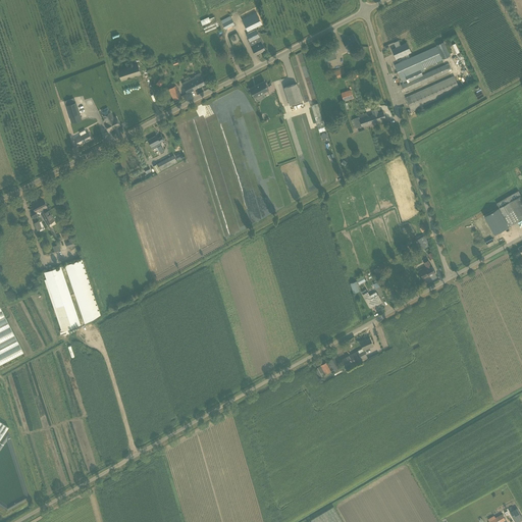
[(256,12),(242,19),(248,32),(262,24),(256,12)]
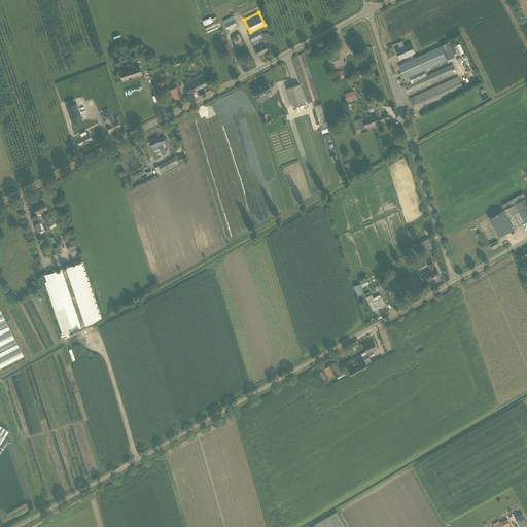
[(227,30),(231,28),(237,25),(233,16),(223,21),(227,30)]
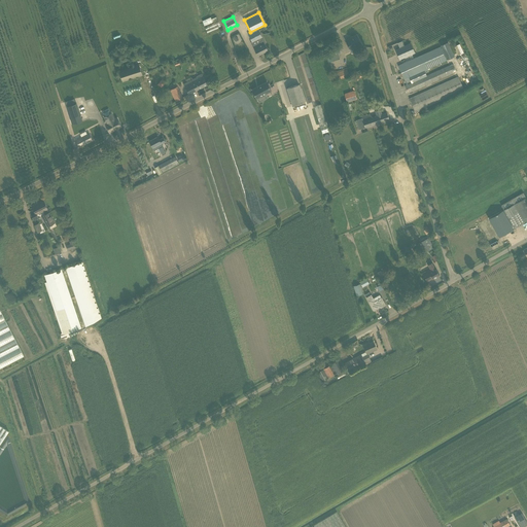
[(205,26),(207,32),(219,28),(216,22),(205,26)]
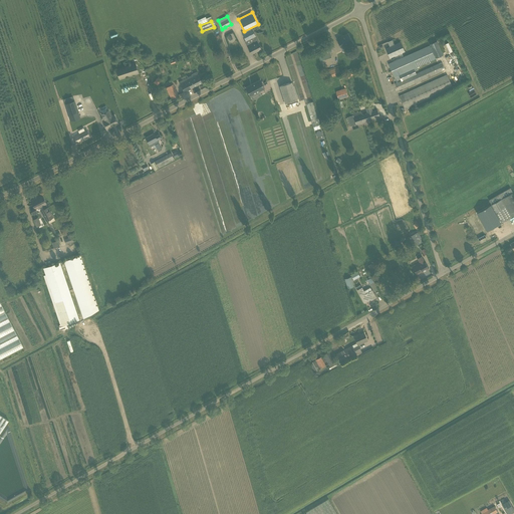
[(246,44),(251,54),(261,49),(258,43),(259,42),(256,36),(255,36),(251,29),(244,32),(242,33),(246,41),(245,41),(246,44)]
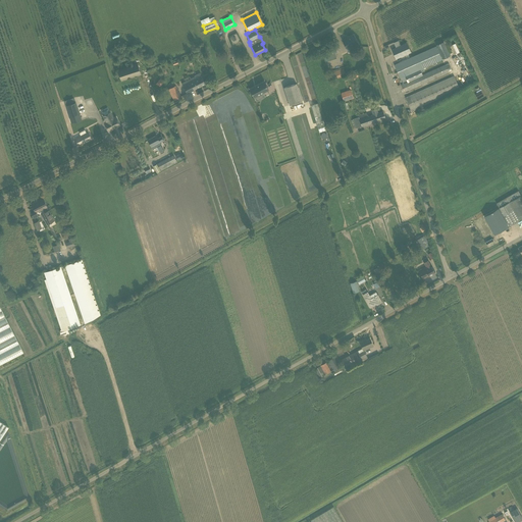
[(347,39),(343,41),(347,49),(358,43),(354,36),(347,39)]
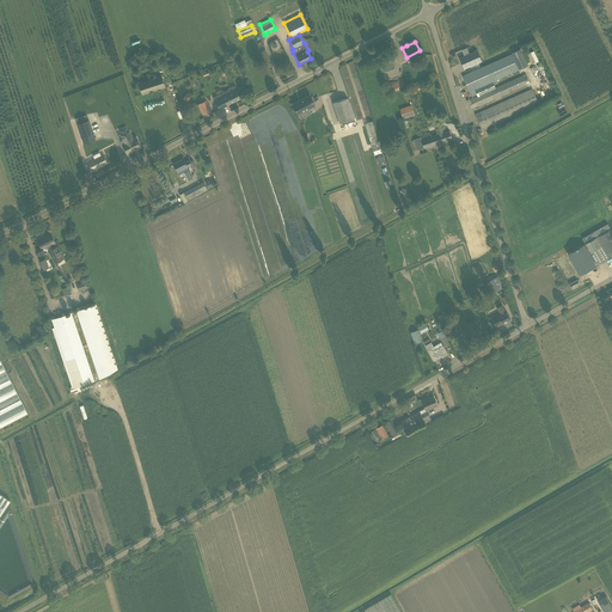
[(478,63),(482,61),(477,50),(470,54),(466,48),(461,50),(464,56),(459,59),(464,69),(466,74),(481,68),(478,63)]
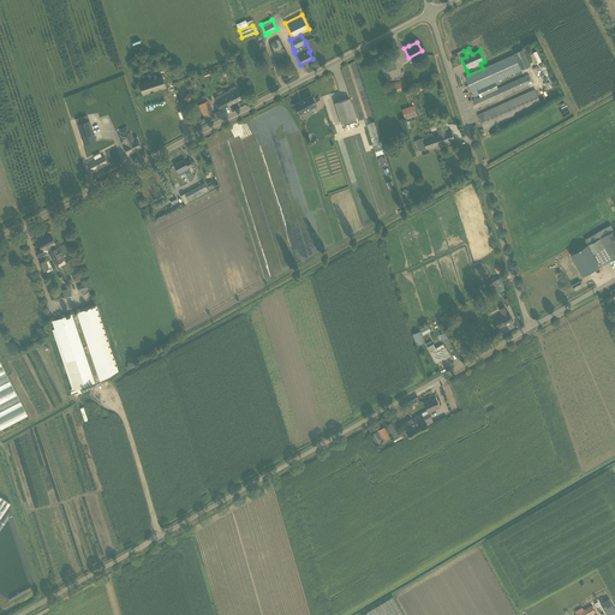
[(387,65),(399,61),(395,54),(383,58),(387,65)]
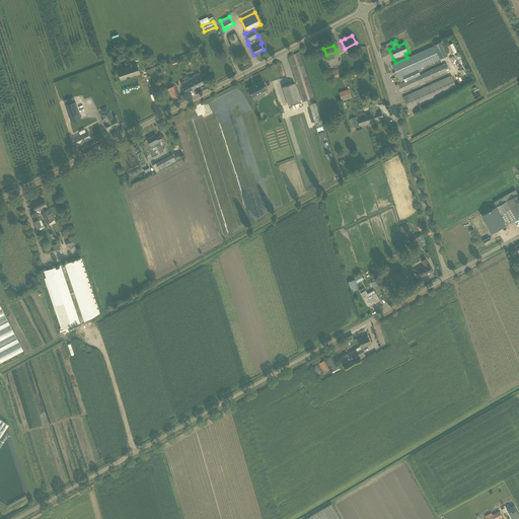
[(401,91),(406,89),(447,71),(443,64),(420,74),(419,71),(441,62),(434,46),(392,65),(400,82),(404,80),(404,81),(398,84),(401,91)]
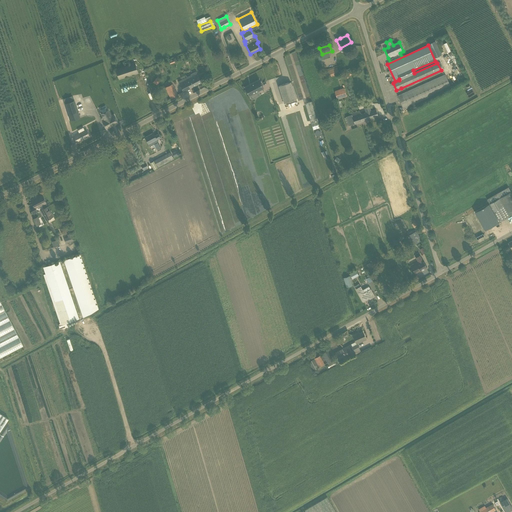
[(118,79),(138,73),(134,62),(115,69),(118,79)]
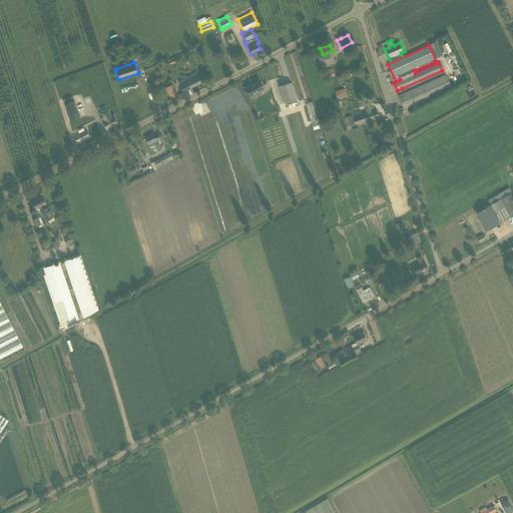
[(330,69),(329,70),(331,77),(337,75),(340,74),(338,67),(330,69)]
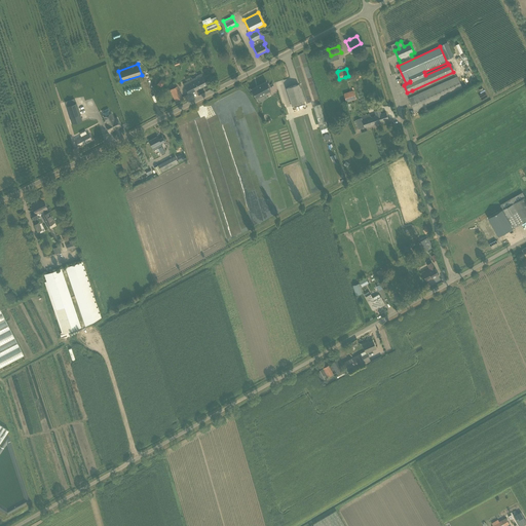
[(414,112),(438,102),(438,104),(442,102),(442,100),(463,90),(457,76),(408,99),(414,112)]
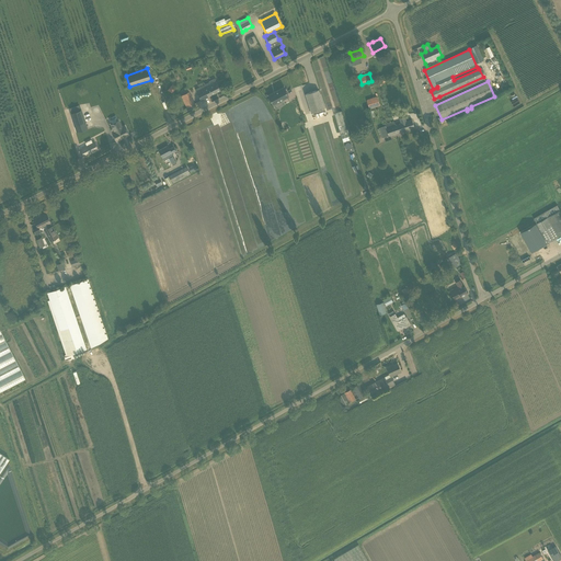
[(196,90),(202,101),(221,90),(217,82),(210,86),(209,82),(196,90)]
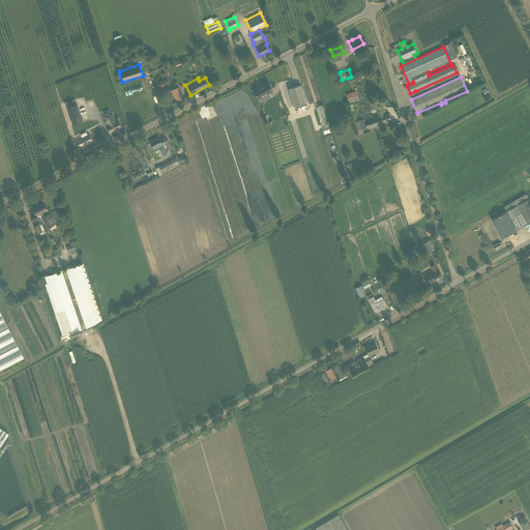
[(257,99),(258,99),(260,104),(269,98),(267,94),(272,92),(268,83),(253,91),(257,99)]
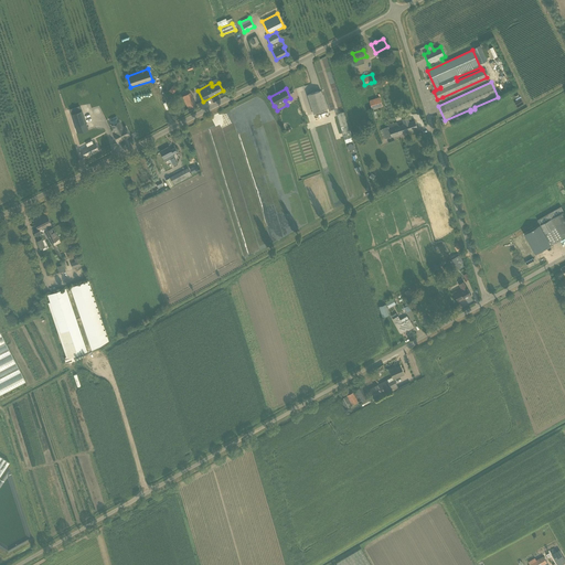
[(327,109),(320,91),(307,95),(313,114),(327,109)]
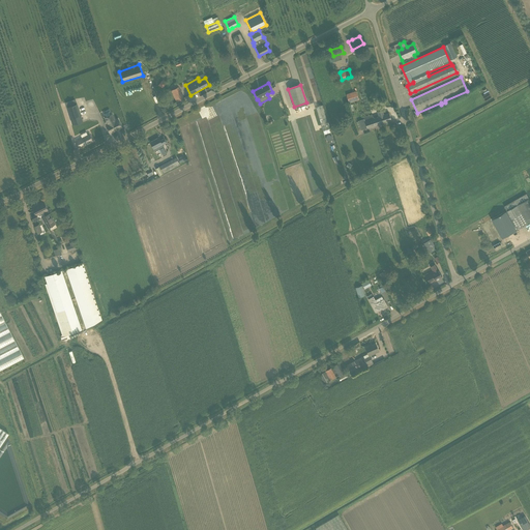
[(171,91),(174,97),(177,102),(184,98),(178,88),(171,91)]
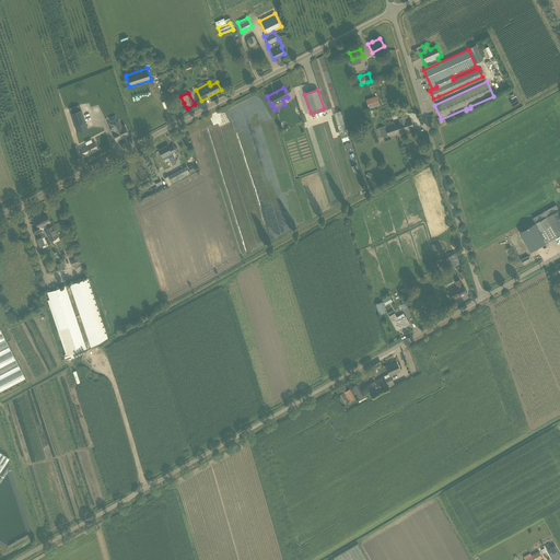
[(365,100),(369,108),(380,105),(376,95),(365,100)]
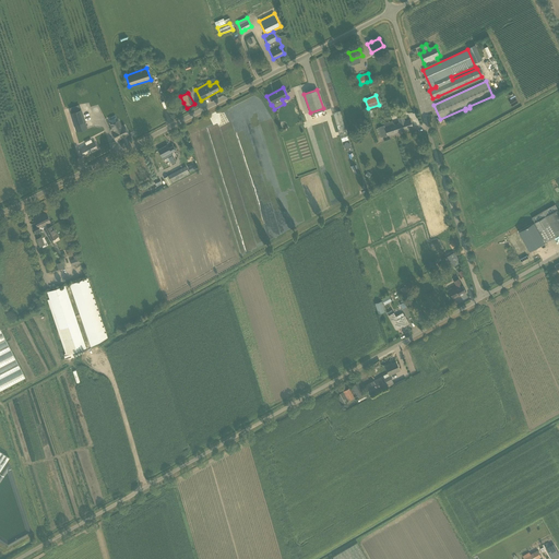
[(82,110),(81,110),(79,105),(69,108),(71,114),(76,132),(87,129),(82,110)]
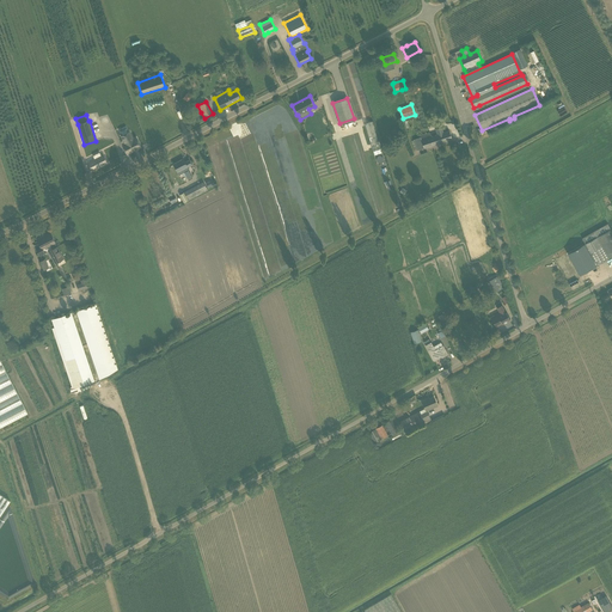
[(365,124),(374,155),(381,153),(372,122),(365,124)]
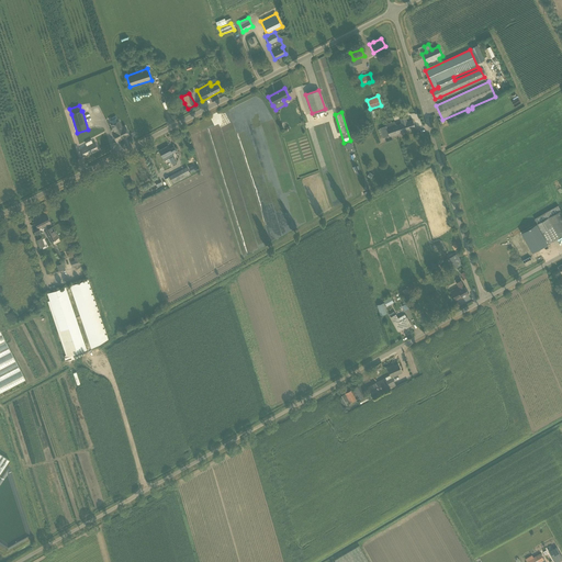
[(383,138),(415,127),(413,120),(407,122),(405,116),(400,117),(402,123),(396,125),(395,122),(385,124),(386,126),(380,128),(383,138)]
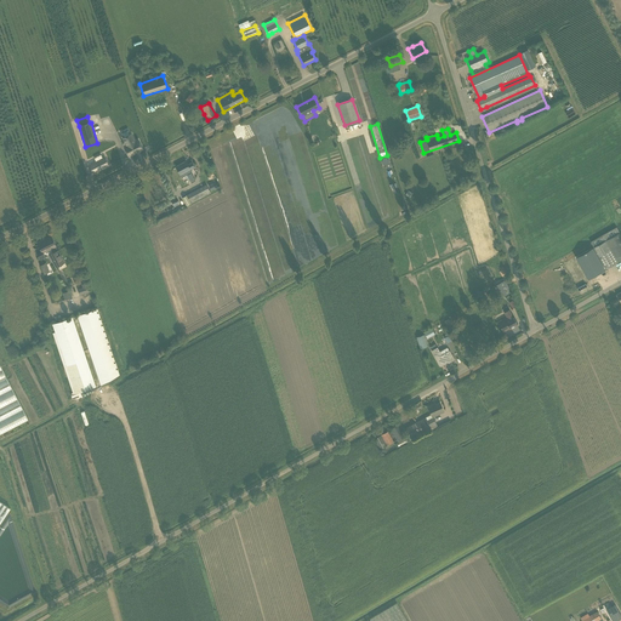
[(129,157),(143,149),(138,140),(137,140),(136,141),(132,134),(121,138),(124,143),(123,143),(129,157)]
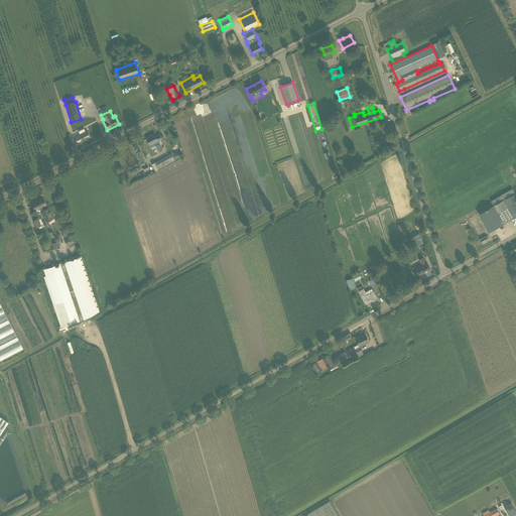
[(87,131),(75,137),(78,143),(91,137),(87,131)]
